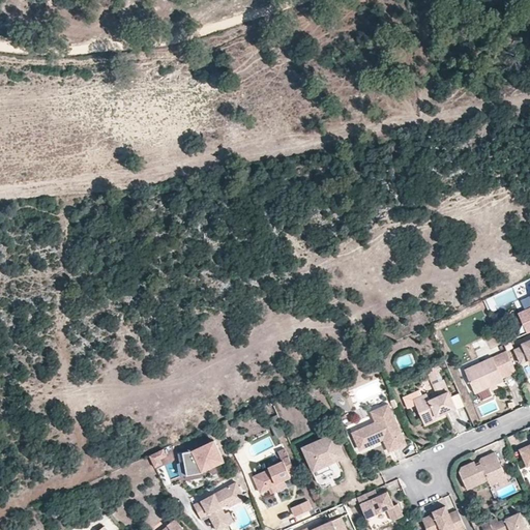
[(529,311),(519,315),(528,333),(529,332),(529,311)]
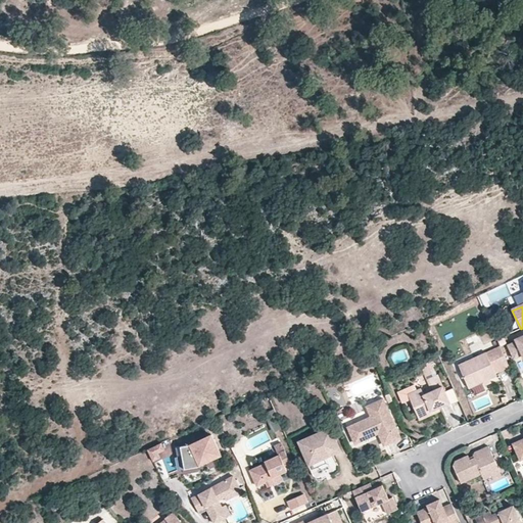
[(522,335),(514,339),(515,342),(507,346),(514,360),(522,357),(522,335)]
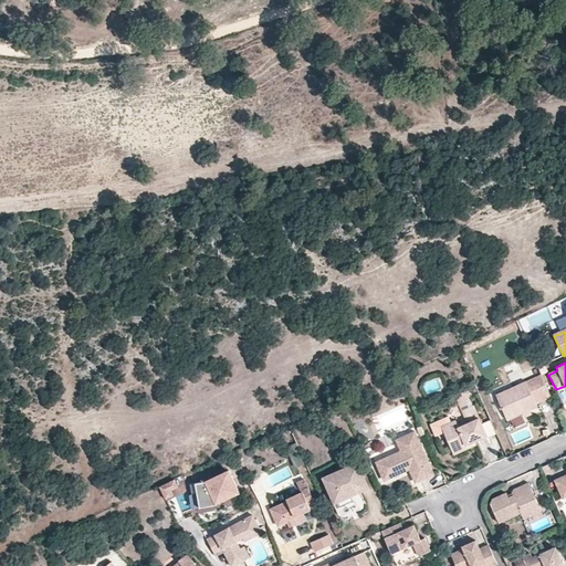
[(549,396),(538,374),(523,380),(494,394),(505,419),(535,406),(534,404),(549,396)]
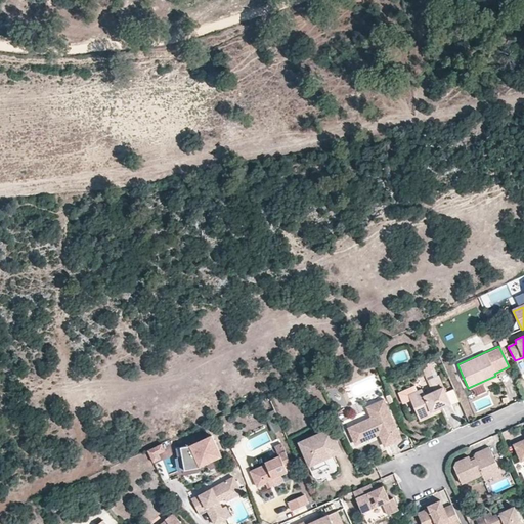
[(427,378),(433,390),(423,395),(420,389),(407,395),(419,420),(432,413),(430,410),(437,408),(448,402),(436,375),(427,378)]
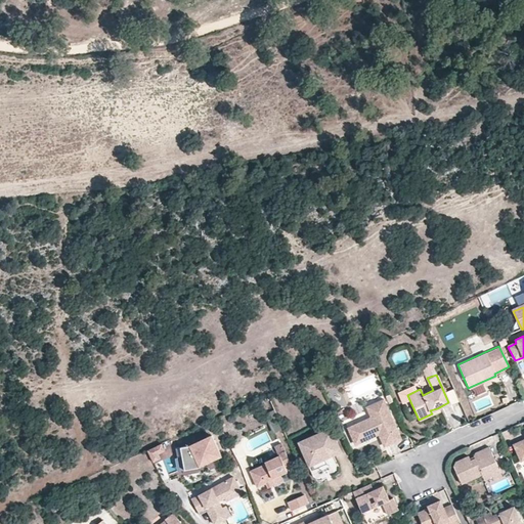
[(347,429),(354,443),(381,431),(388,445),(402,439),(383,400),(364,408),(369,419),(347,429)]
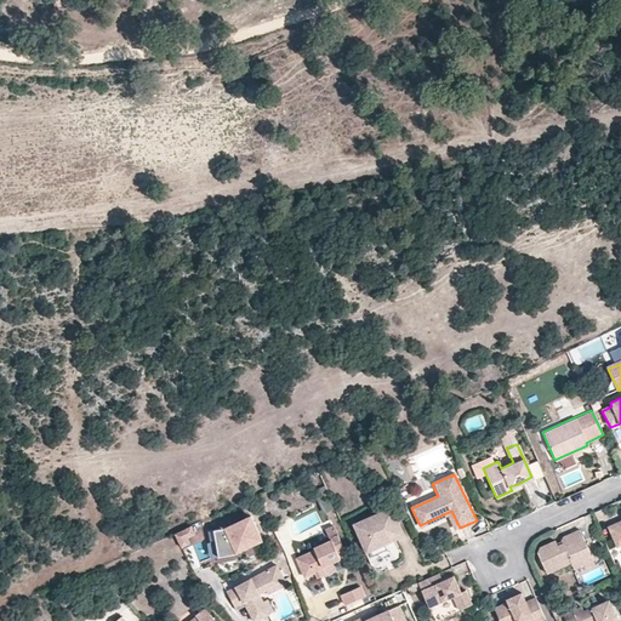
[(354,530),(365,553),(394,540),(403,536),(389,507),(374,514),(376,520),(354,530)]
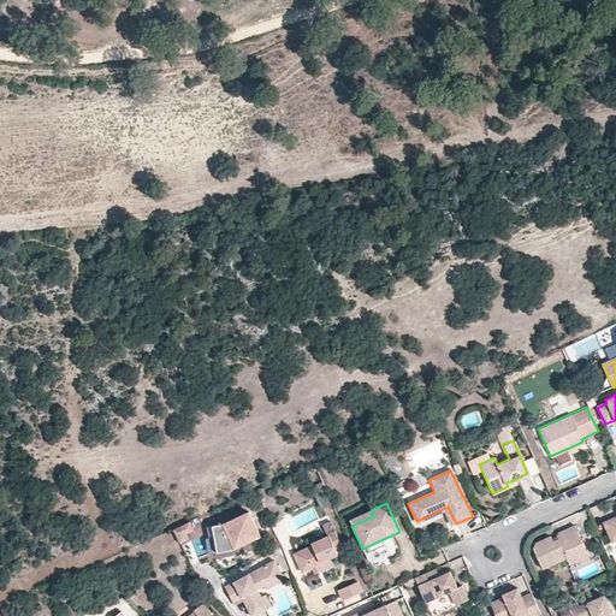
[(418,526),(445,513),(451,526),(456,523),(448,507),(416,521),(418,526)]
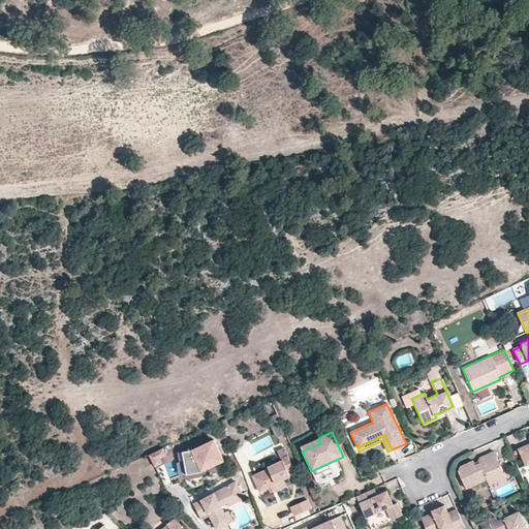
[(300,446),(302,452),(320,443),(318,438),(300,446)]
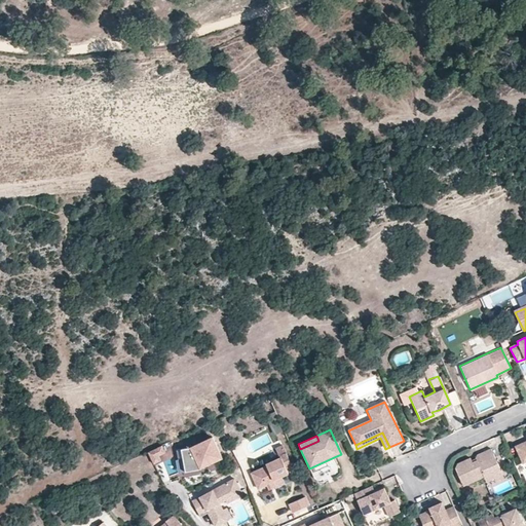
[(226,461),(215,441),(193,451),(183,453),(188,476),(204,472),(226,461)]
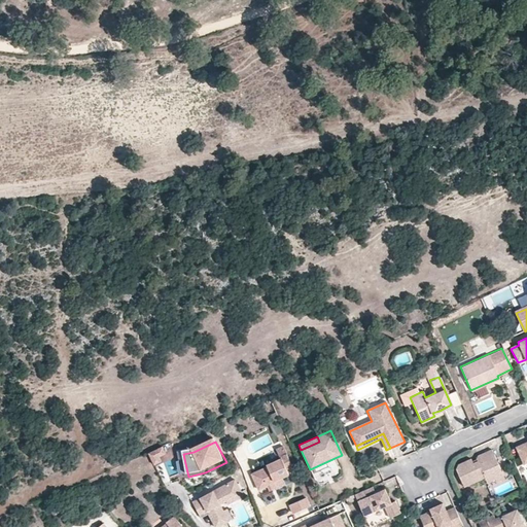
[(526,443),(516,448),(524,464),(526,463),(526,443)]
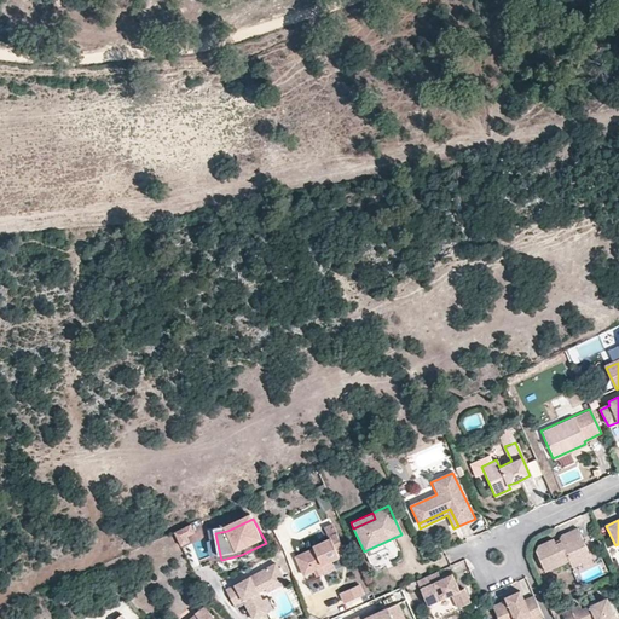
[(560,541),(561,543),(556,545),(555,544),(555,543),(554,539),(538,545),(536,553),(545,572),(568,561),(572,567),(583,562),(591,559),(585,545),(578,528),(561,536),(560,541)]
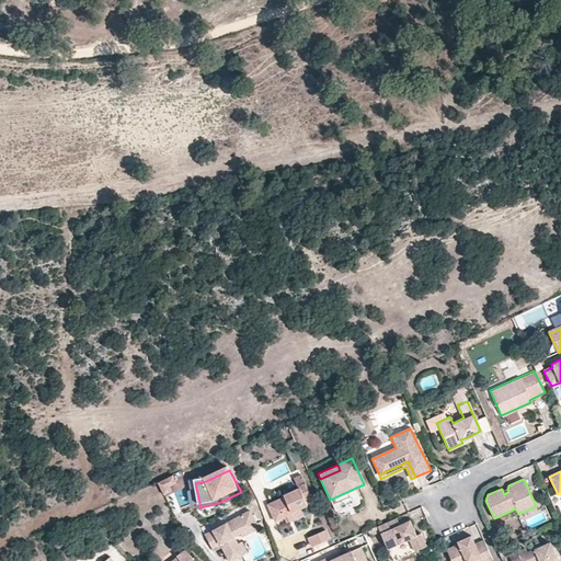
[(298,489),(283,496),(283,497),(266,506),(275,522),(284,518),(292,514),(290,513),(298,510),(306,505),(304,500),(302,497),(308,494),(302,484),(297,488),(298,489)]
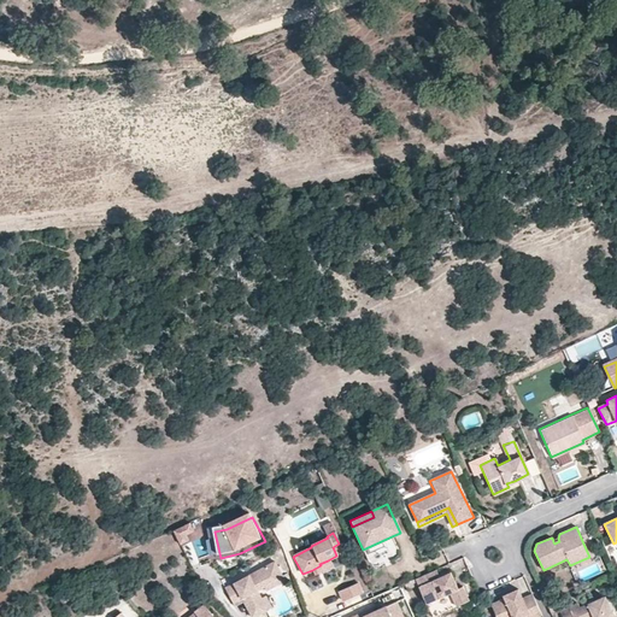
[(397,548),(392,536),(363,550),(368,562),(369,562),(375,565),(380,566),(394,560),(398,556),(397,548)]
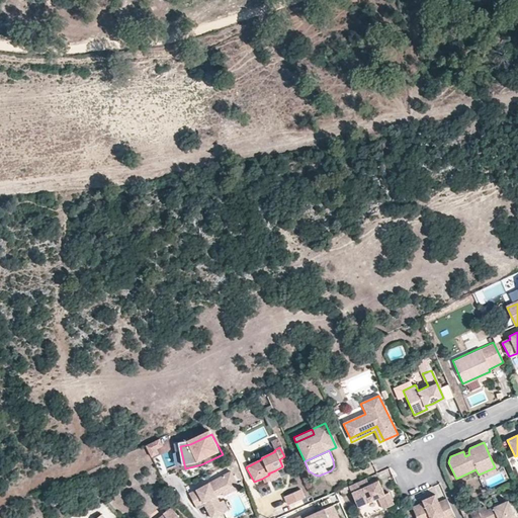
[(262,479),(264,483),(278,476),(275,470),(268,473),(269,475),(262,479)]
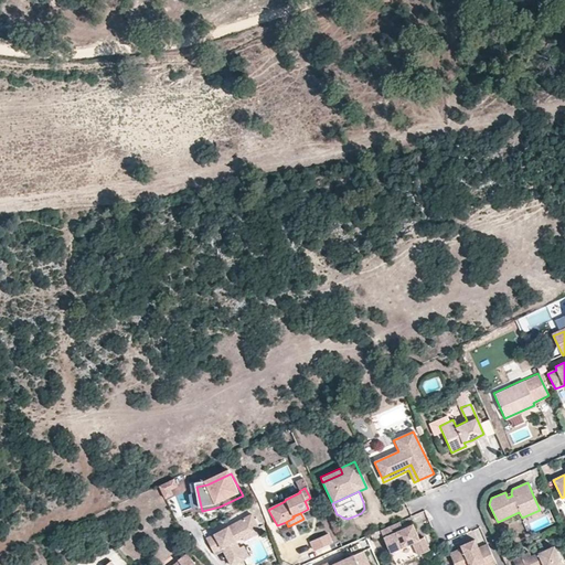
[(238,550),(234,541),(241,537),(257,529),(251,514),(235,523),(205,540),(212,552),(221,548),(223,551),(228,564),(232,564),(244,560),(238,550)]
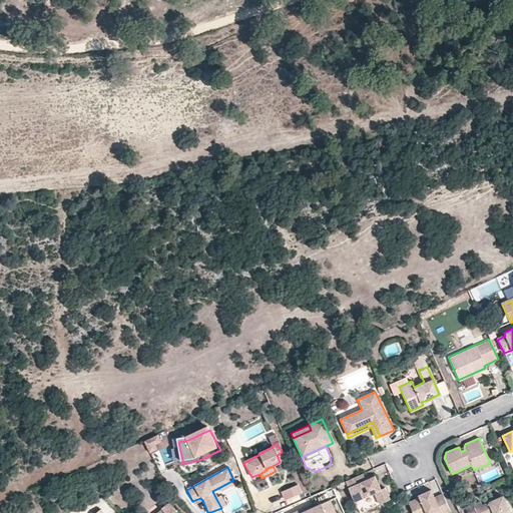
[(380,489),(374,476),(365,480),(362,474),(345,481),(352,496),(358,493),(361,499),(374,493),(380,505),(389,500),(383,488),(380,489)]
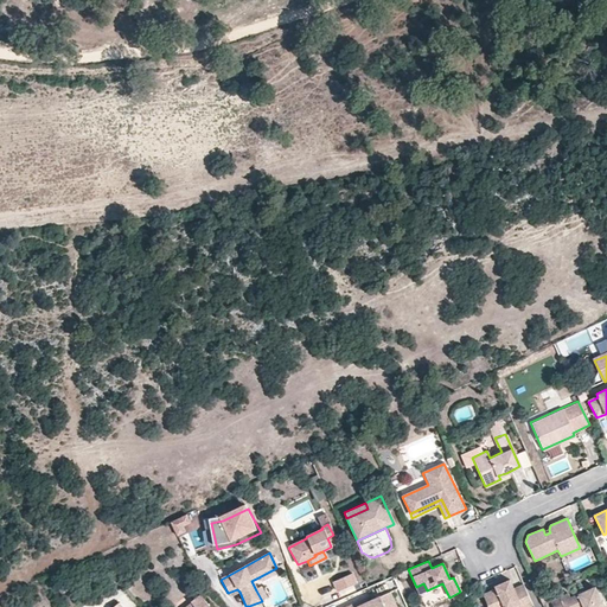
[(279,572),(276,568),(259,577),(261,581),(261,582),(279,572)]
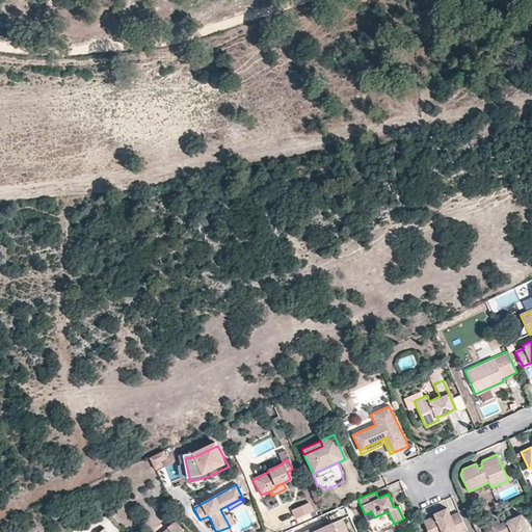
[(312,511),(308,503),(292,510),(296,519),(312,511)]
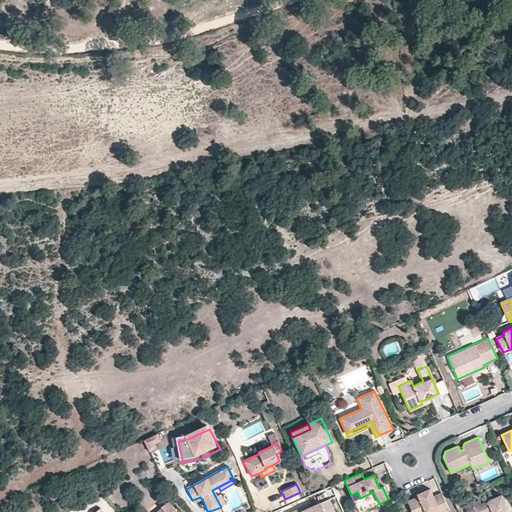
[(411,511),(428,511),(438,508),(439,511),(443,511),(449,509),(441,492),(434,495),(430,488),(417,493),(419,496),(420,498),(419,498),(417,499),(415,499),(414,498),(407,501),(411,511)]
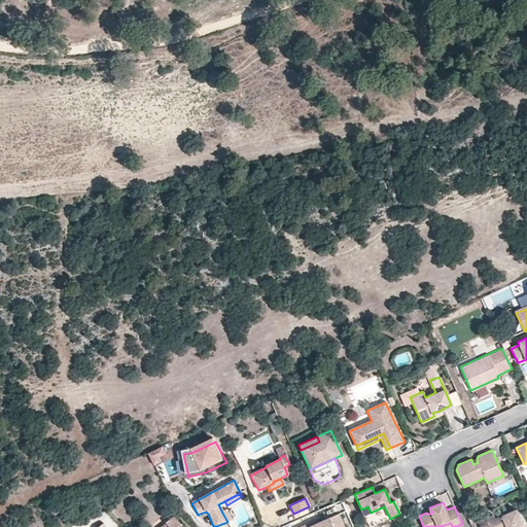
[(367,506),(361,510),(363,516),(371,513),(367,506)]
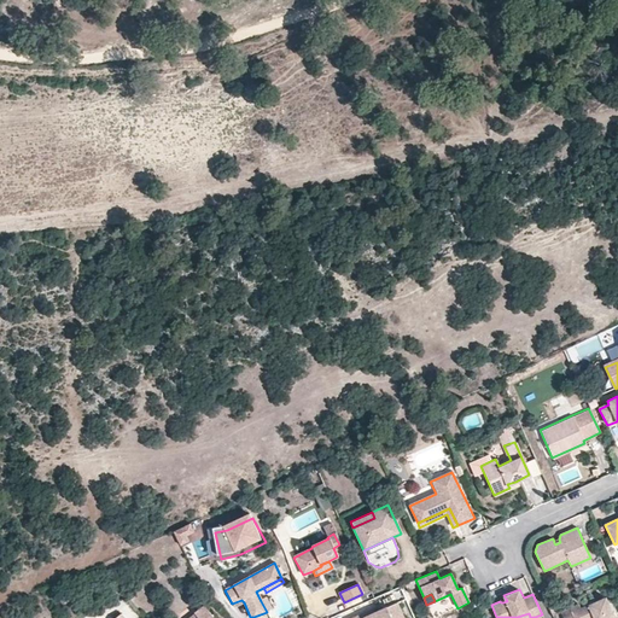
[(268,598),(261,601),(267,612),(273,608),(268,599),(268,598)]
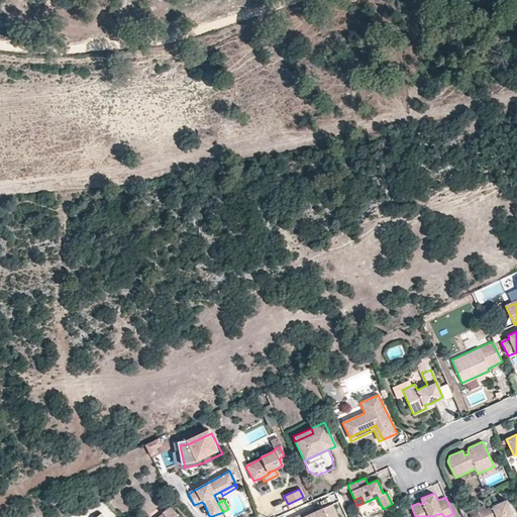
[(490,516),(491,516),(498,516),(500,516),(515,516),(507,500),(489,508),(487,504),(470,513),(471,516),(490,516)]
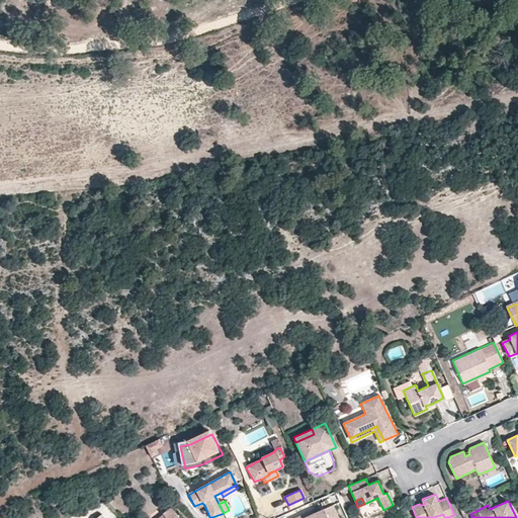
[(338,517),(332,504),(313,513),(305,517),(303,514),(293,517),(338,517)]
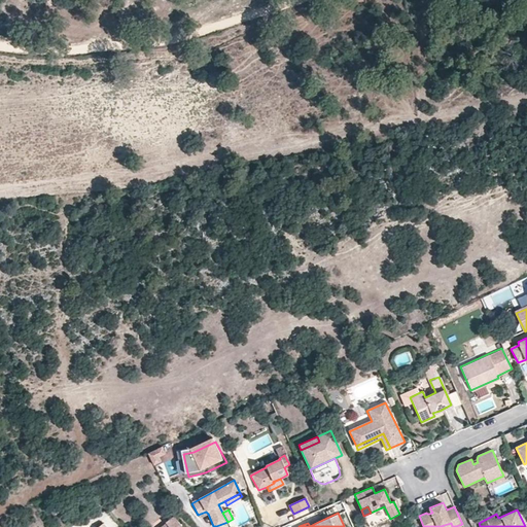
[(164,522),(168,526),(180,526),(172,516),(164,522)]
